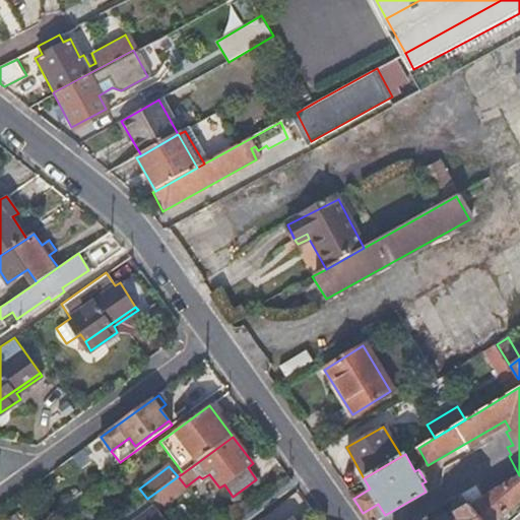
[(513,519),(519,514),(519,475),(483,497),(469,505),(460,511),(463,518),(461,519),(513,519)]
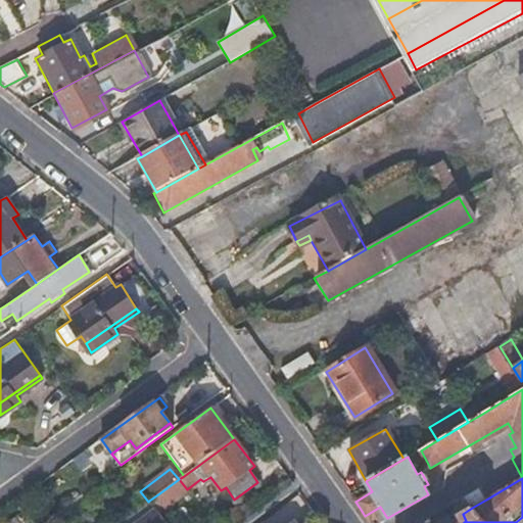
[(157,511),(187,489),(179,479),(159,493),(149,501),(157,511)]
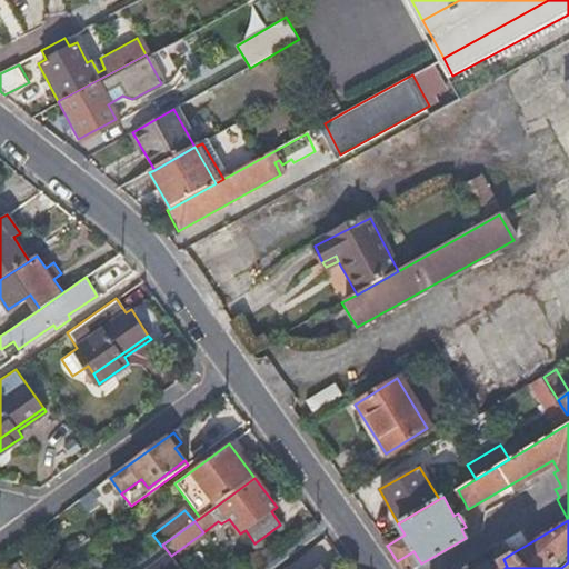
[(513,552),(529,543),(521,533),(507,541),(513,552)]
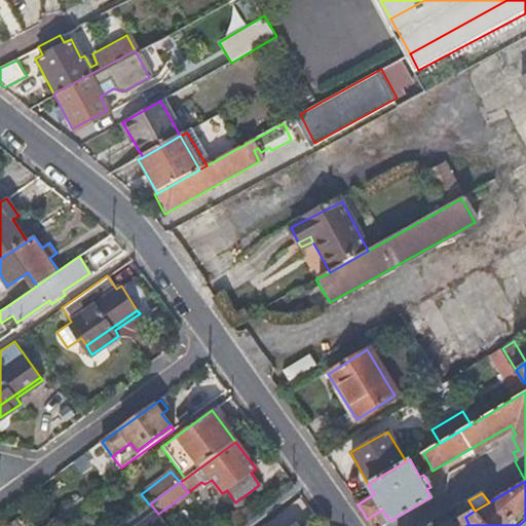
[(149,504),(141,494),(126,514),(129,518),(149,504)]
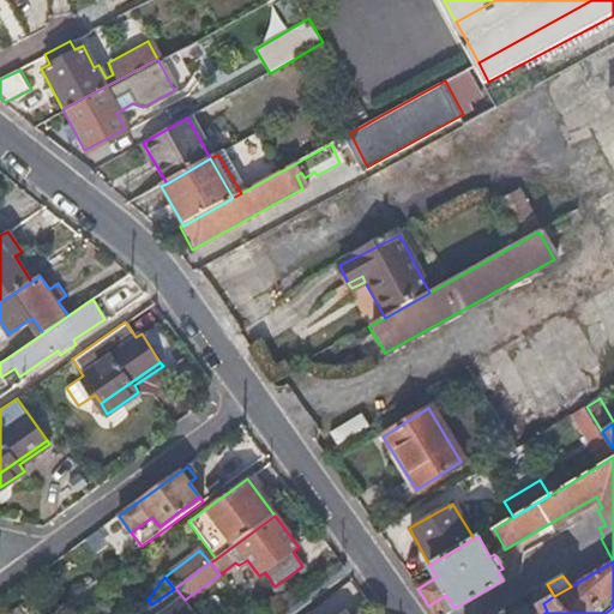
[(194,613),(185,600),(164,613),(194,613)]
